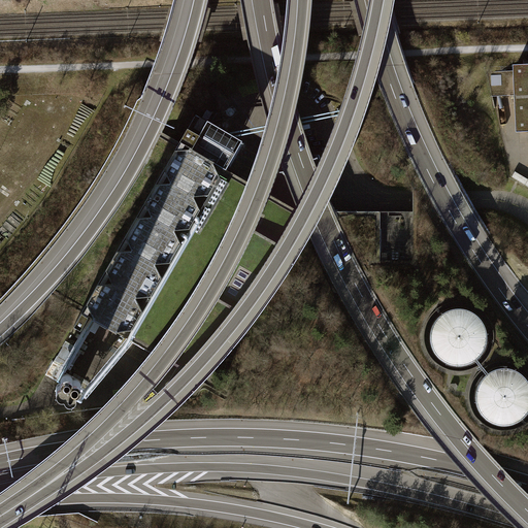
[(527,68),(517,69),(520,128),(527,127),(527,68)]
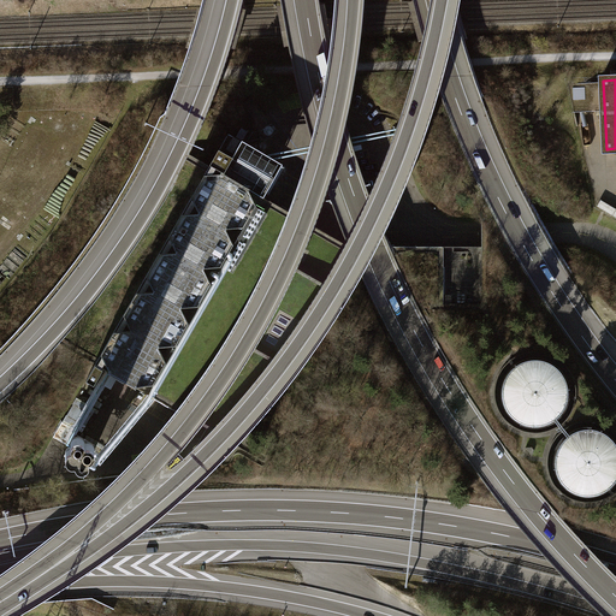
[(226,175),(205,176),(193,196),(200,213),(182,213),(170,236),(177,252),(160,252),(147,274),(157,291),(138,290),(125,315),(134,331),(116,331),(102,354),(110,371),(135,386),(155,384),(169,361),(160,347),(177,345),(191,323),(183,308),(202,306),(214,285),(206,268),(224,267),(237,246),(229,230),(247,229),(259,206),(252,188),(226,175)]
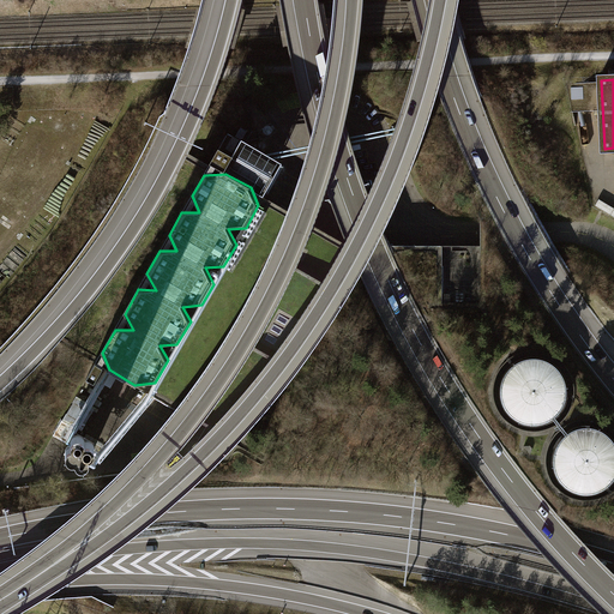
[(613,216),(613,208),(600,199),(595,206),(613,216)]
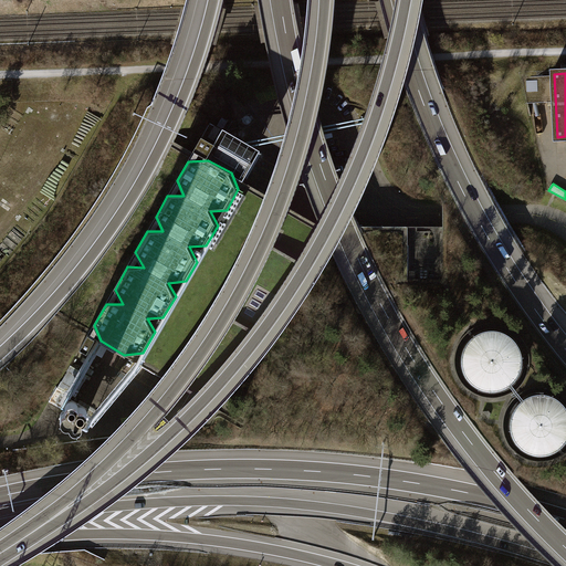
[(443,280),(443,227),(408,227),(408,280),(443,280)]
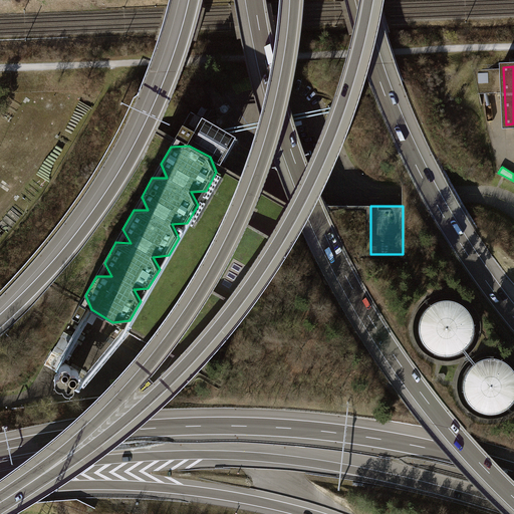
[(450,299),(442,300),(433,303),(426,309),(421,316),(419,326),(420,335),(424,343),(431,350),(439,354),(448,355),(457,353),(465,349),(470,343),(474,336),(475,328),(474,319),(471,312),(465,306),(458,301),(450,299)]
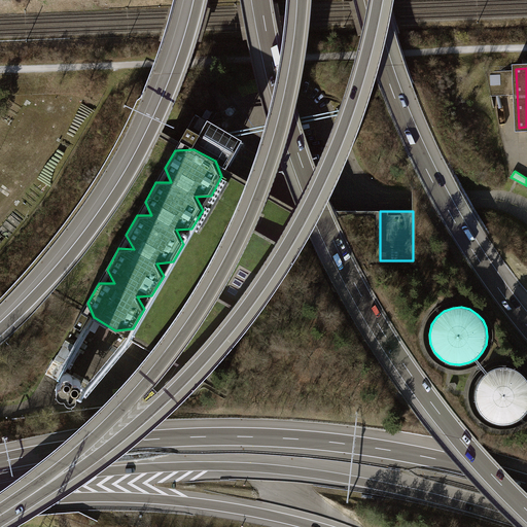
[(494,367),(487,371),(481,377),(476,384),(473,392),(475,400),(478,409),(483,416),(489,421),(497,424),(506,424),(515,422),(522,418),(526,412),(526,378),(524,375),(518,370),(510,366),(502,365),(494,367)]
